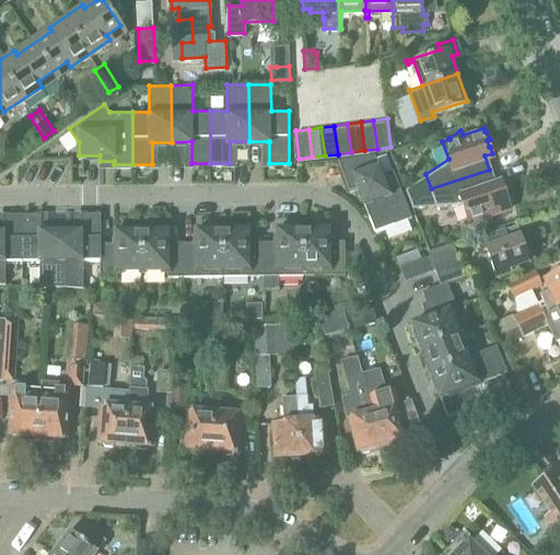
[(375,152),(338,158),(350,188),(358,185),(375,229),(412,215),(394,166),(382,171),(375,152)]
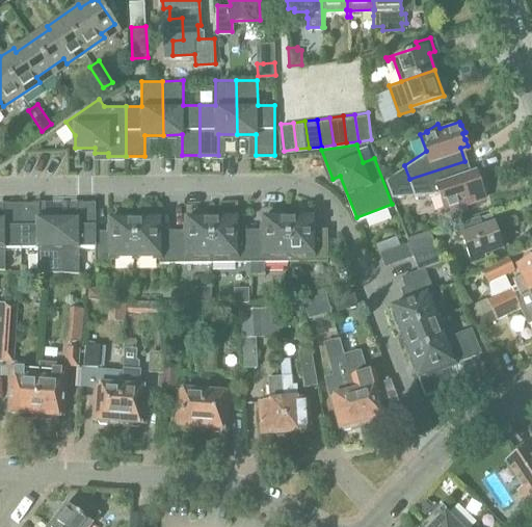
[(469,173),(464,161),(409,179),(414,193),(440,191),(445,208),(484,194),(483,191),(484,191),(482,183),(479,183),(477,177),(479,177),(476,170),(469,173)]
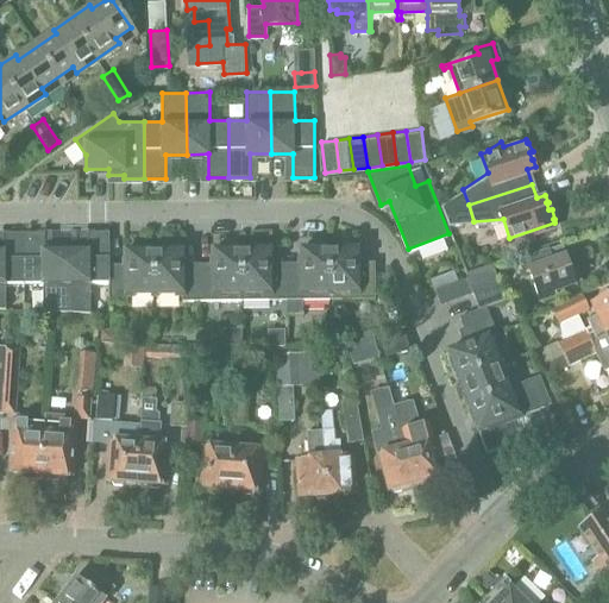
[(445,213),(457,209),(453,196),(441,203),(445,213)]
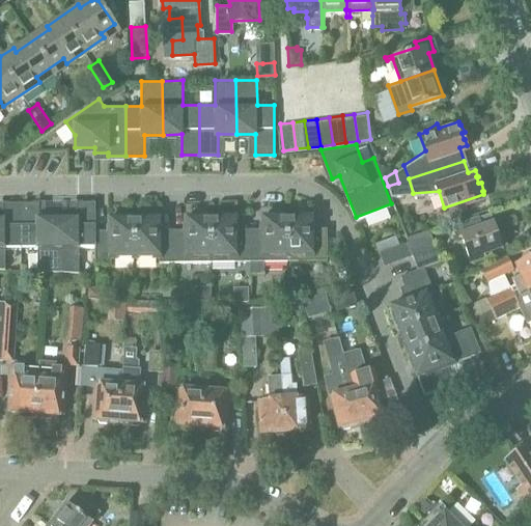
[(398,183),(388,186),(392,195),(402,194),(398,183)]
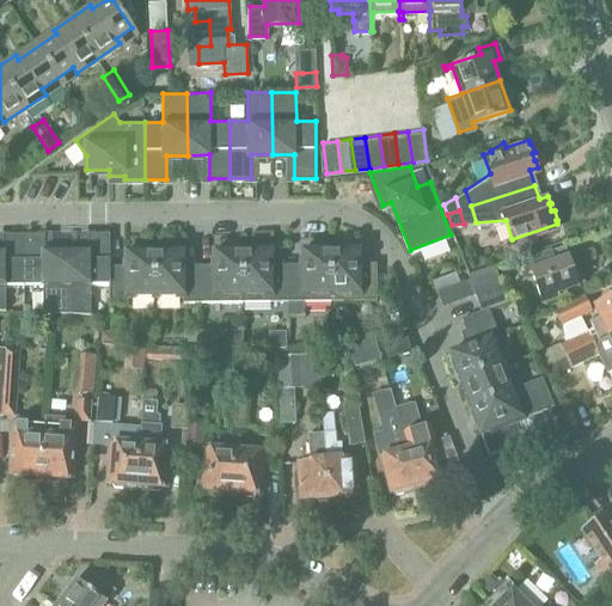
[(2,255),(0,253),(0,307),(6,308),(6,283),(24,282),(24,231),(2,231),(2,255)]
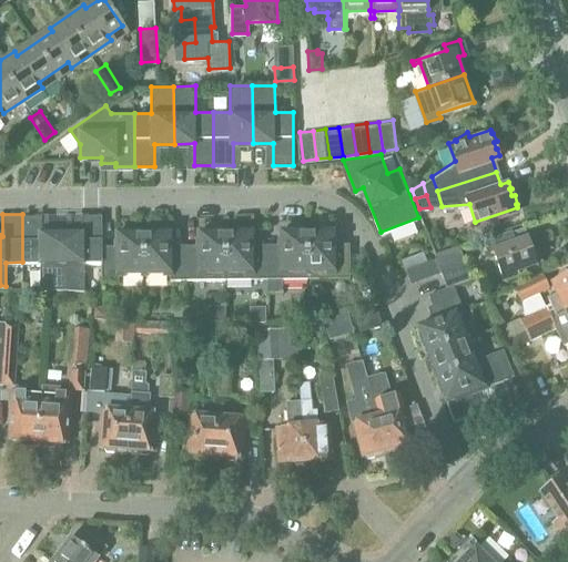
[(42,214),(22,214),(22,262),(40,262),(40,287),(62,288),(62,235),(42,235),(42,214)]
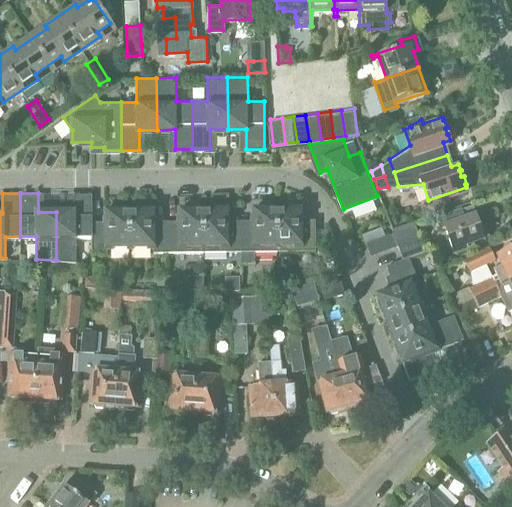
[(74,212),(56,212),(56,260),(76,261),(76,236),(92,236),(92,251),(93,251),(92,223),(92,193),(73,193),(74,212)]
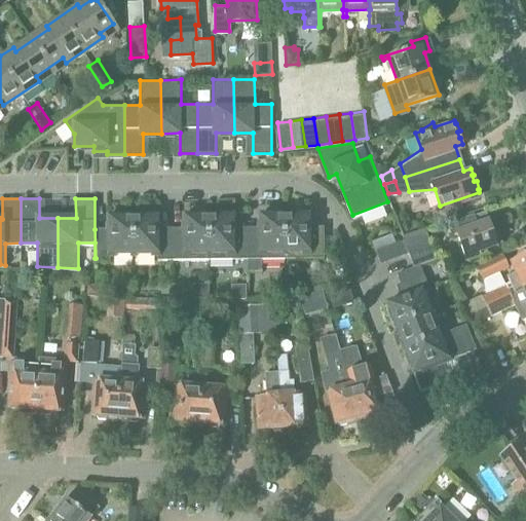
[(482,211),(454,221),(454,232),(457,232),(466,258),(498,247),(496,242),(501,239),(496,223),(490,225),(488,219),(486,220),(482,211)]
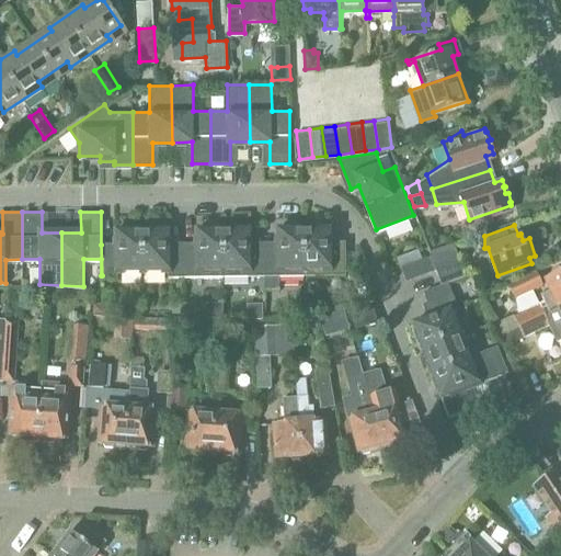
[(250,226),(224,227),(224,274),(264,274),(264,242),(251,242),(250,226)]
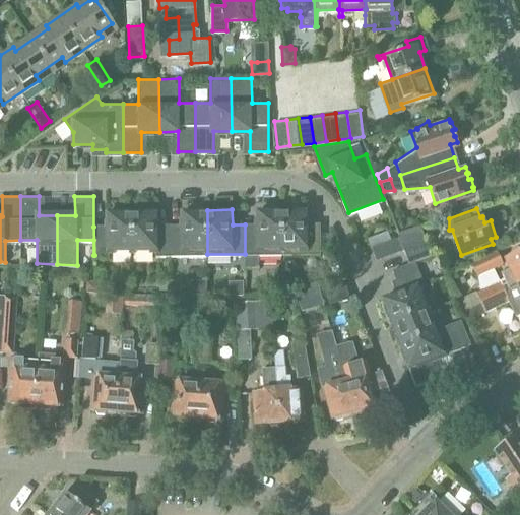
[(282,253),(281,209),(257,209),(257,224),(245,224),(245,254),(282,253)]
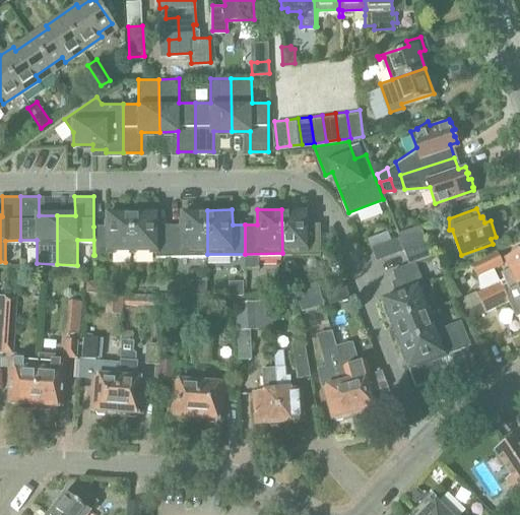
[(307,209),(281,209),(282,253),(321,253),(320,223),(307,223),(307,209)]
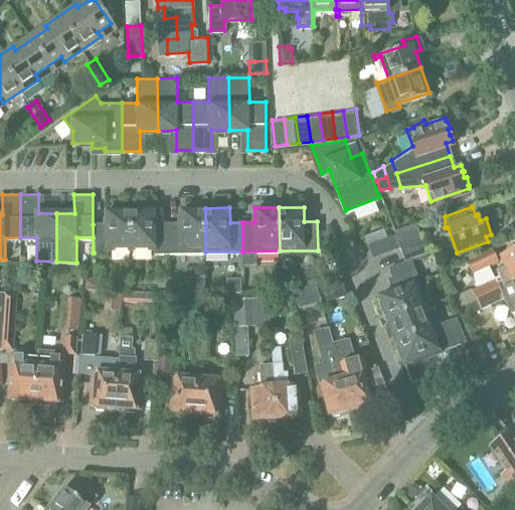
[(131,246),(131,208),(106,209),(106,223),(93,224),(94,252),(108,252),(108,246),(131,246)]
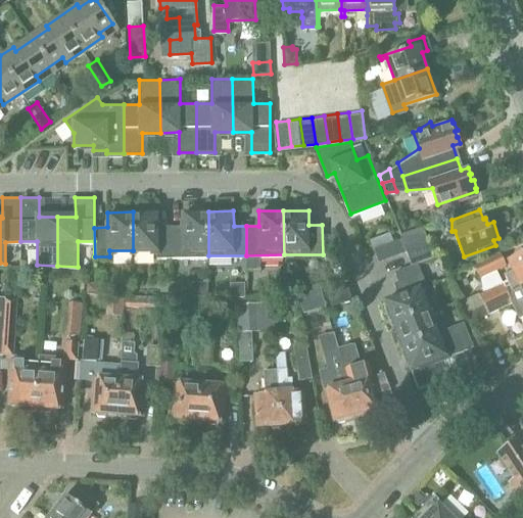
[(171,255),(171,227),(158,227),(158,212),(133,212),(133,250),(157,250),(157,256),(171,255)]
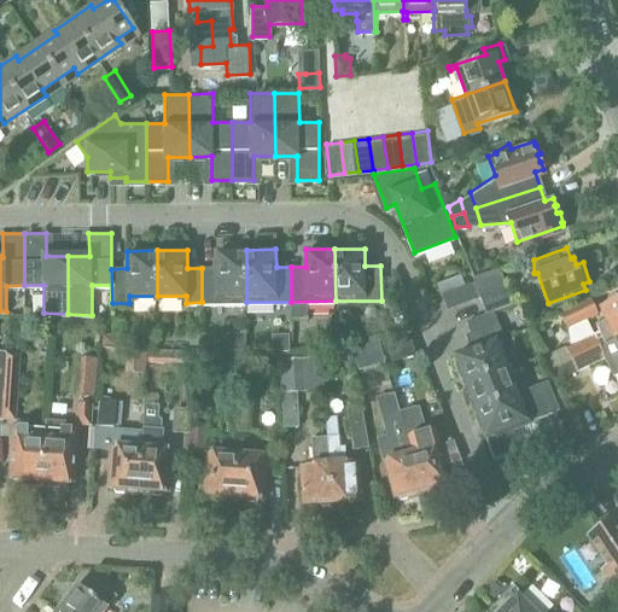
[(246,302),(246,250),(216,250),(216,268),(202,268),(202,302),(246,302)]
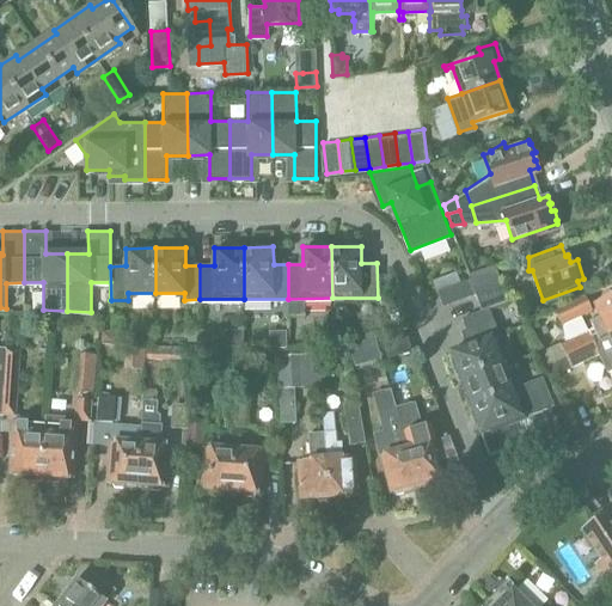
[(476,292),(502,282),(496,267),(470,276),(476,292)]
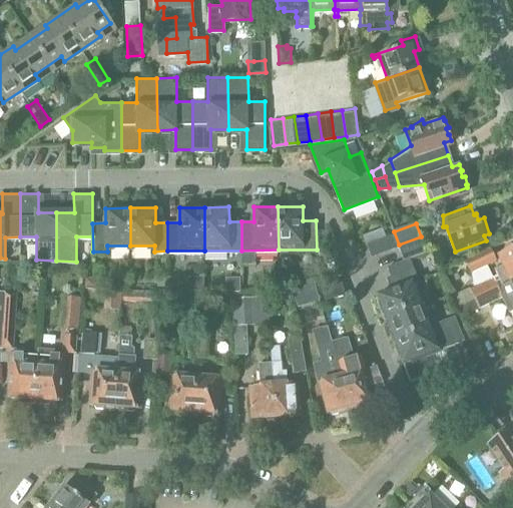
[(367,242),(383,236),(386,234),(383,225),(363,233),(367,242)]
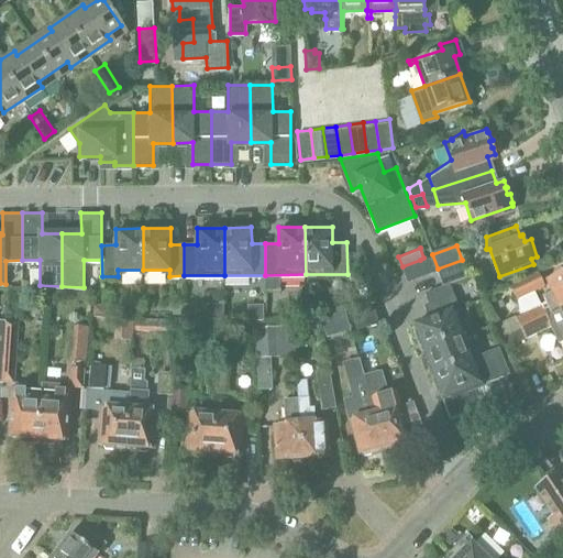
[(467,274),(462,260),(438,269),(443,283),(450,281),(467,274)]
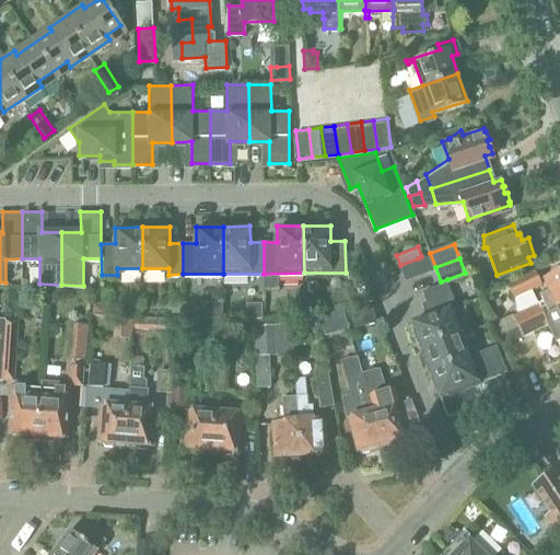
[(514,296),(543,281),(537,270),(509,284),(514,296)]
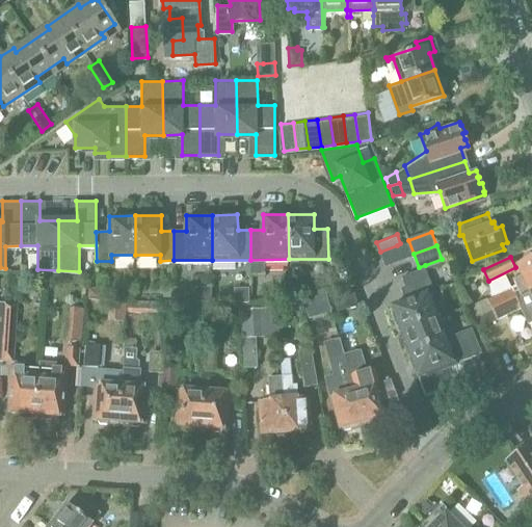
[(531,288),(531,287),(531,257),(519,263),(523,271),(514,275),(522,292),(531,287),(531,288)]
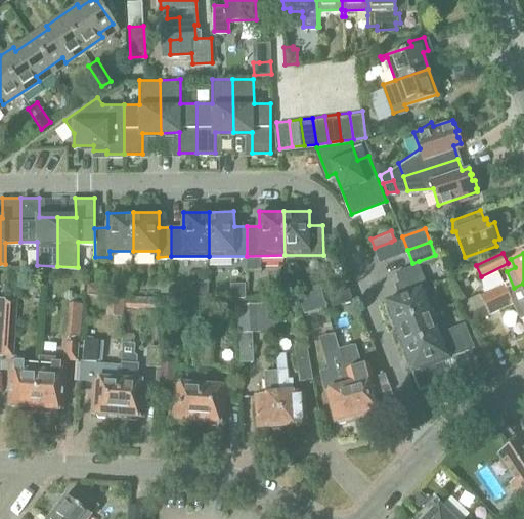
[(395,270),(399,279),(395,282),(399,294),(385,299),(394,323),(431,309),(422,287),(427,285),(422,271),(419,261),(412,263),(395,270)]
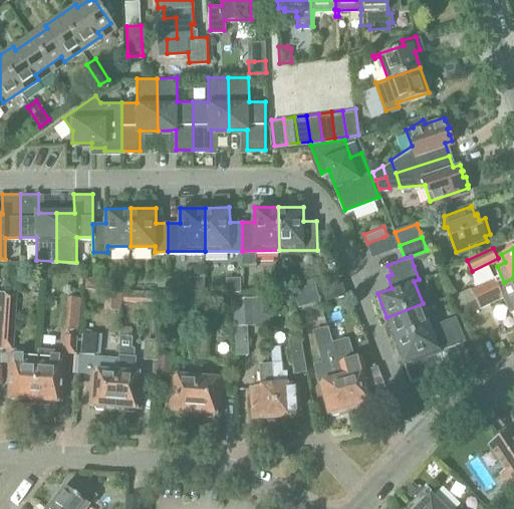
[(181,275),(169,275),(169,289),(181,289),(181,275)]
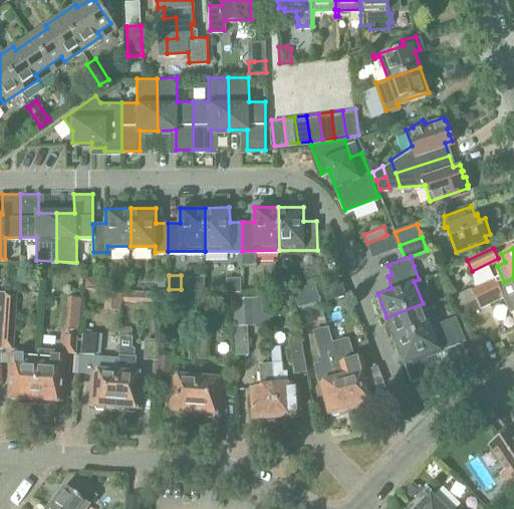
[(328,280),(319,282),(324,299),(344,293),(340,276),(328,280)]
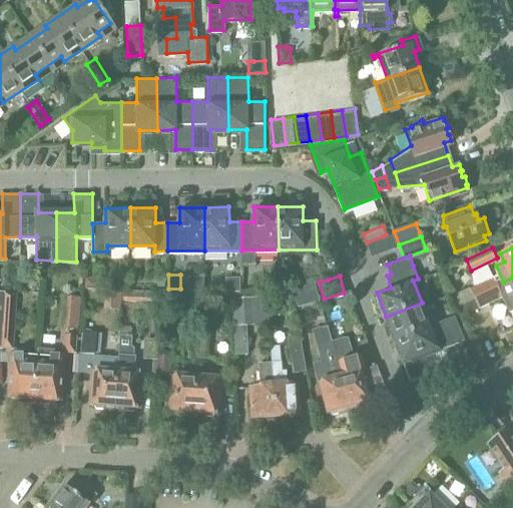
[(492,276),(481,281),(485,290),(497,285),(496,285),(492,276)]
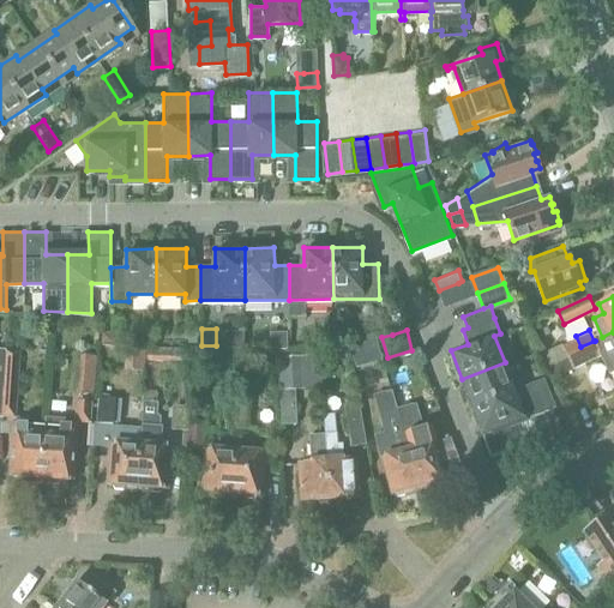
[(613,331),(613,332),(613,331),(602,337),(594,341),(595,341),(581,347),(576,336),(561,343),(563,344),(567,355),(572,365),(573,365),(573,366),(575,367),(601,354),(600,351),(599,350),(603,348),(606,351),(613,367),(613,366),(613,331)]
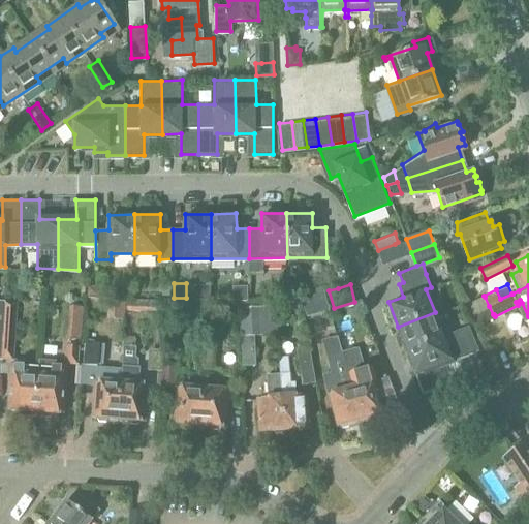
[(303,298),(306,312),(330,306),(327,293),(303,298)]
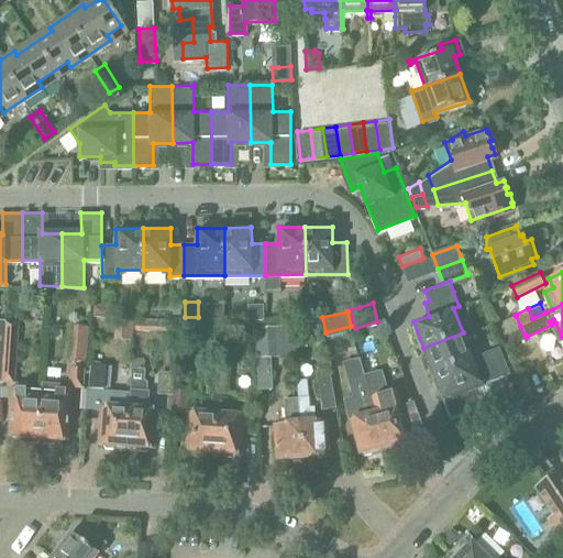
[(293,314),(255,320),(255,325),(258,386),(273,386),(271,354),(295,353),(294,323),(293,314)]
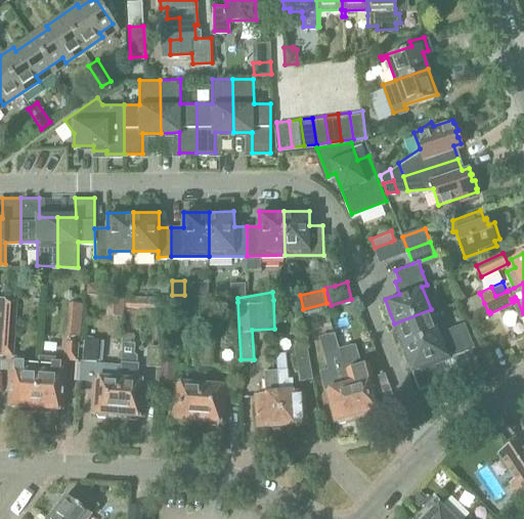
[(165,295),(126,293),(126,305),(164,307),(165,295)]
